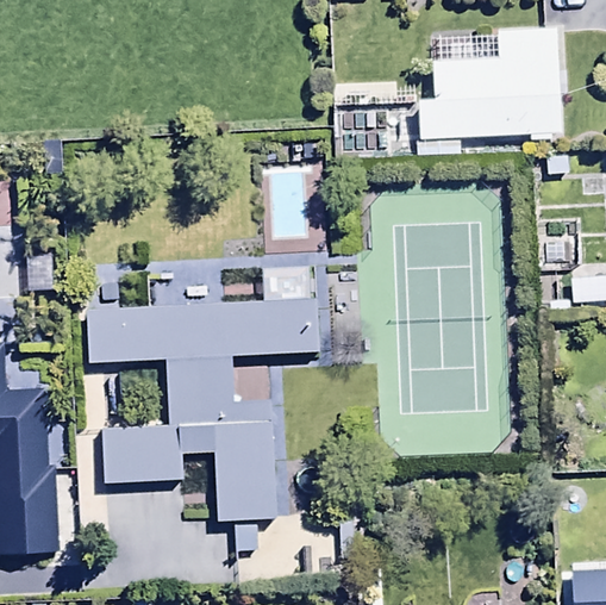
[(418,101),(419,138),(530,136),(530,141),(560,139),(557,27),(499,29),(500,60),(432,61),(433,100),(418,101)]
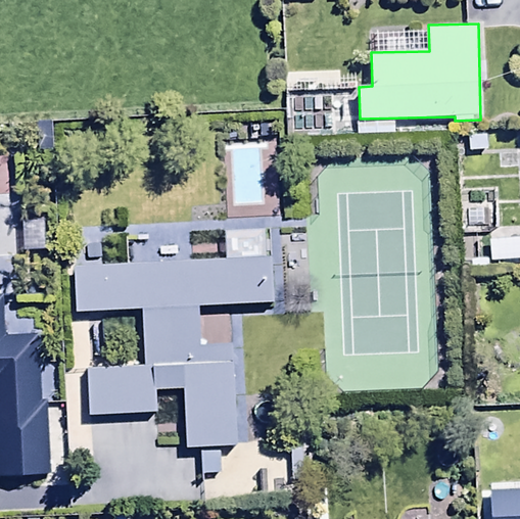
[(519,151),(493,152),(493,175),(519,174),(519,151)]
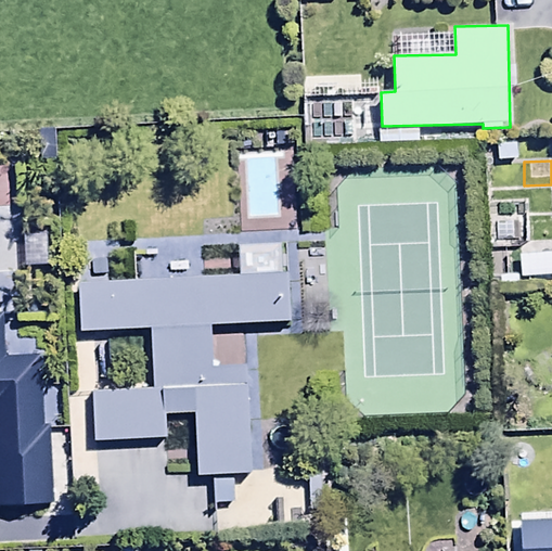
[(239,274),(79,282),(81,331),(151,328),(154,389),(92,392),(94,439),(166,436),(165,412),(195,411),(197,475),(213,474),(215,501),(235,500),(234,472),(249,472),(244,363),(215,364),(213,323),(292,319),(287,241),(236,243),(239,274)]
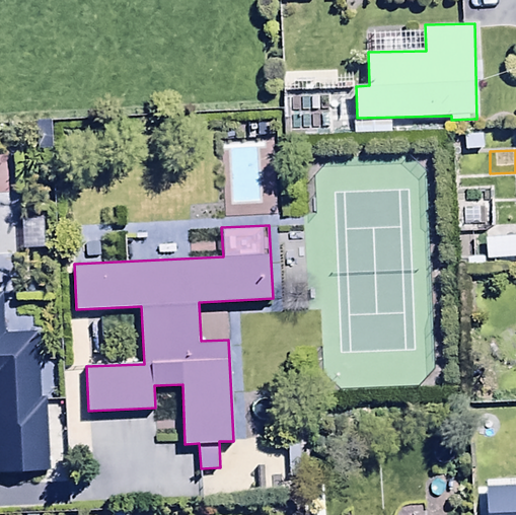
[(515,233),(488,235),(489,258),(515,256),(515,233)]
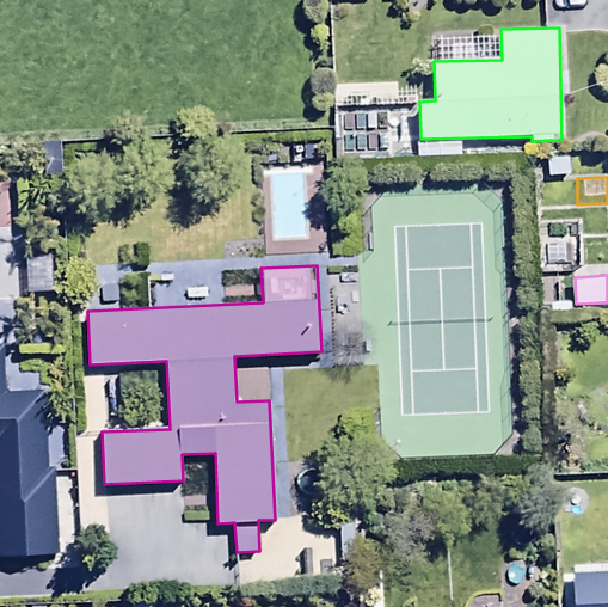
[(0,557),(57,555),(54,470),(71,468),(68,420),(48,421),(45,391),(7,392),(5,343),(0,343),(0,557)]
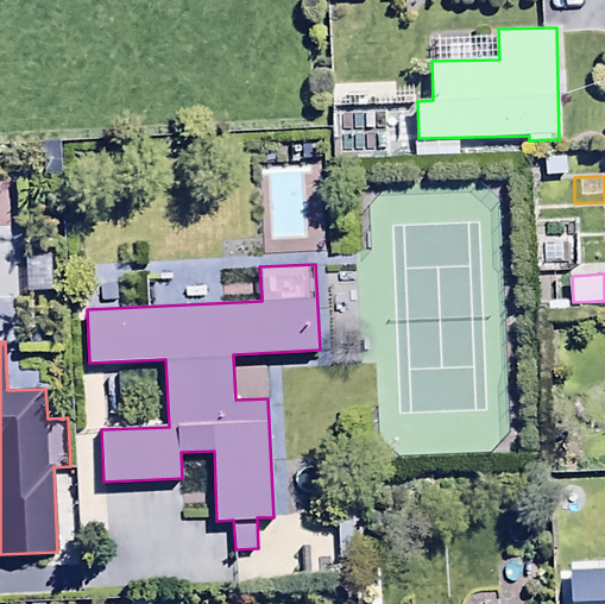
[(604,568),(568,571),(569,603),(604,603),(604,568)]
